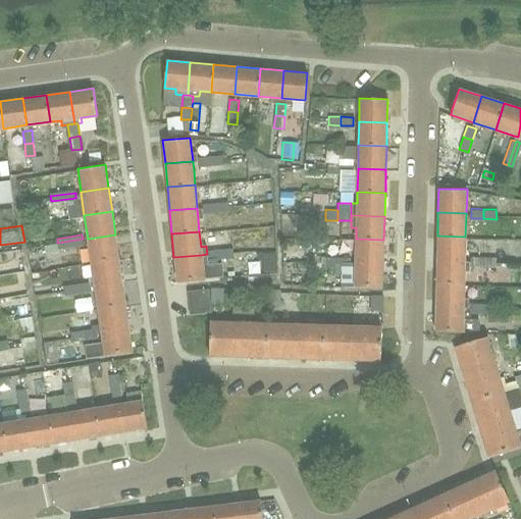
[(115,235),(88,239),(91,262),(118,258),(115,235)]
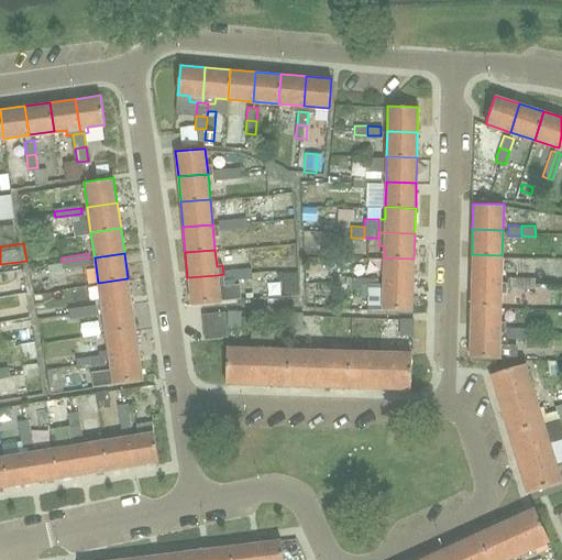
[(502,255),(472,254),(471,280),(502,281),(502,255)]
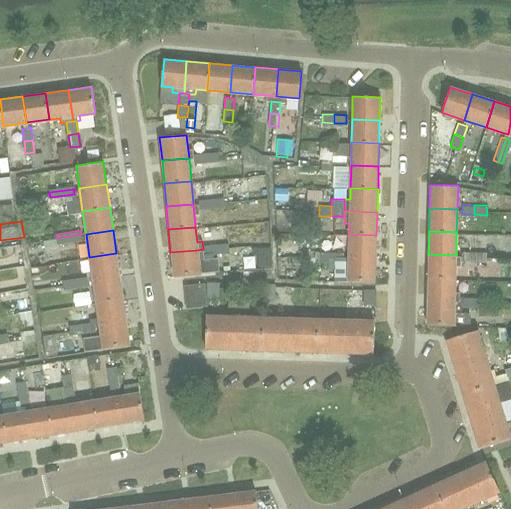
[(81,239),(81,234),(56,238),(43,240),(44,247),(56,246),(57,242),(81,239)]
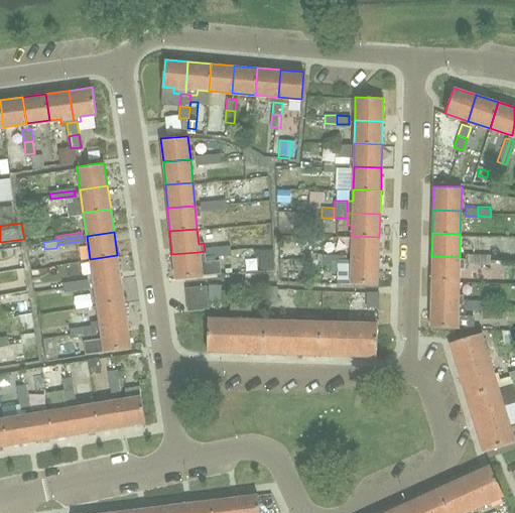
[(379,260),(379,237),(352,236),(351,259),(379,260)]
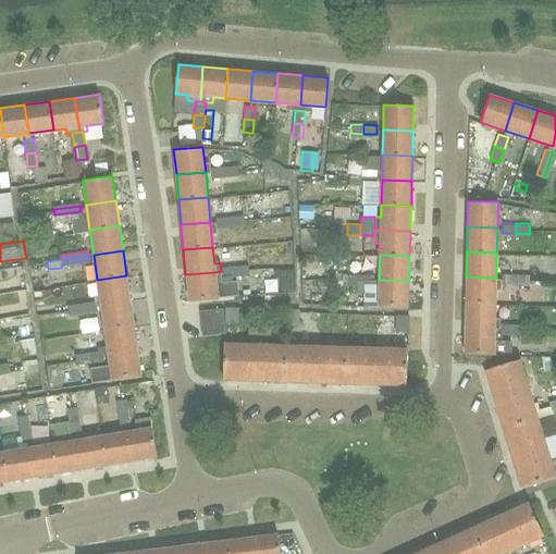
[(555,255),(509,255),(509,267),(555,267),(555,255)]
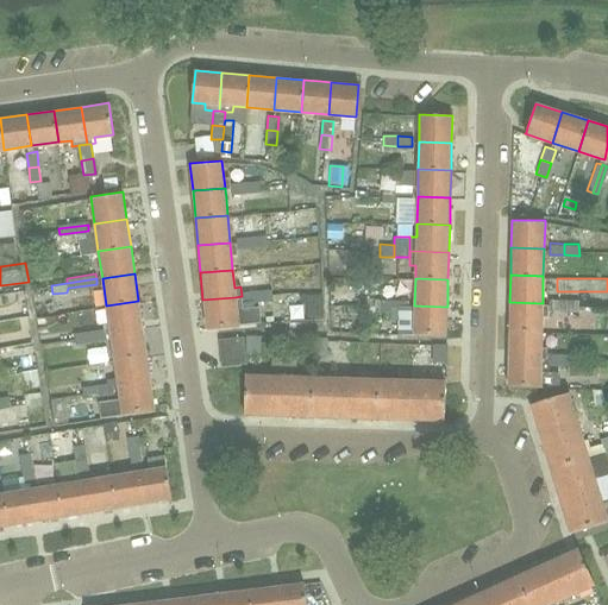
[(256,289),(257,301),(271,300),(270,288),(256,289)]
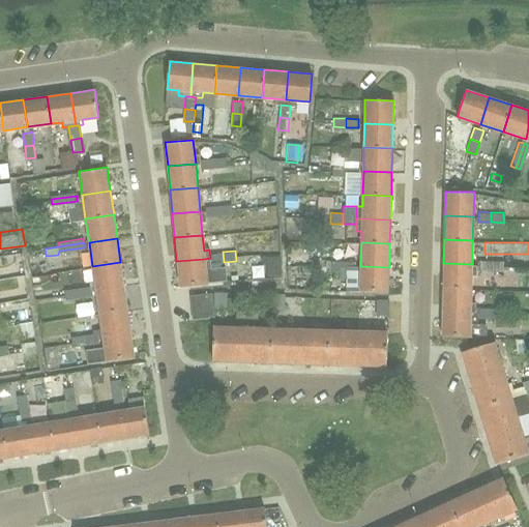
[(224,262),(223,252),(210,253),(211,263),(224,262)]
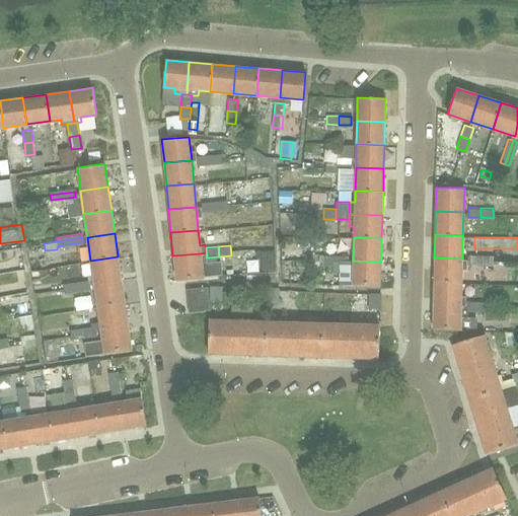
[(206,252),(200,253),(172,255),(175,279),(222,275),(220,262),(207,263),(206,252)]
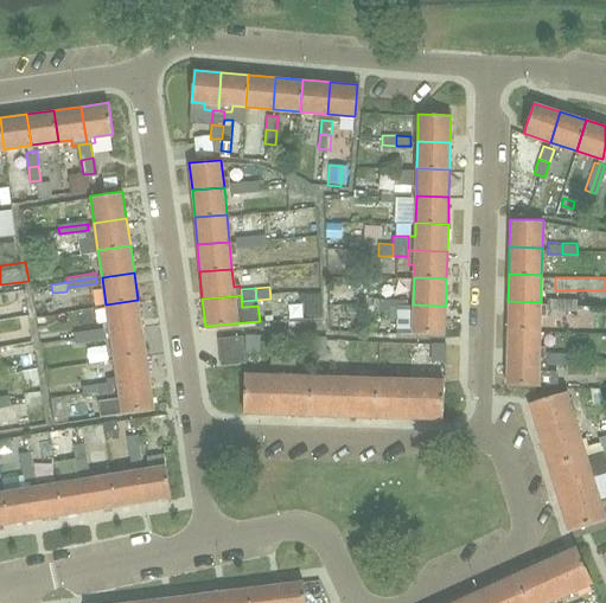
[(394,309),(395,297),(381,296),(380,309),(394,309)]
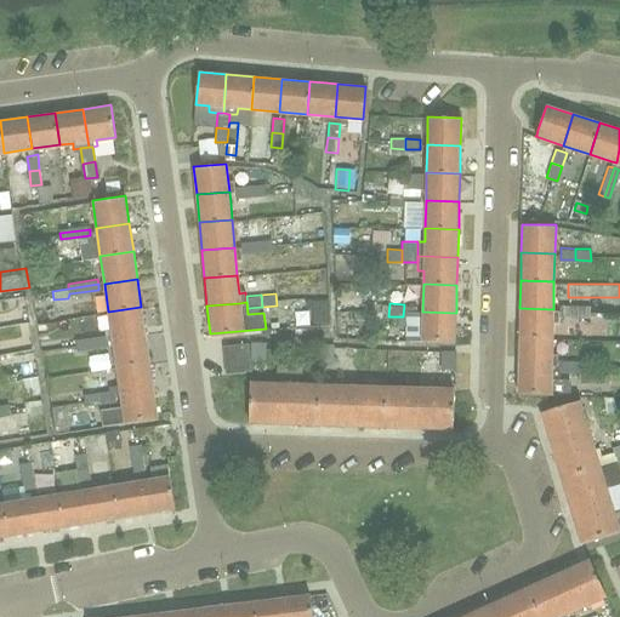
[(417,304),(404,304),(403,316),(417,316),(417,312),(417,304)]
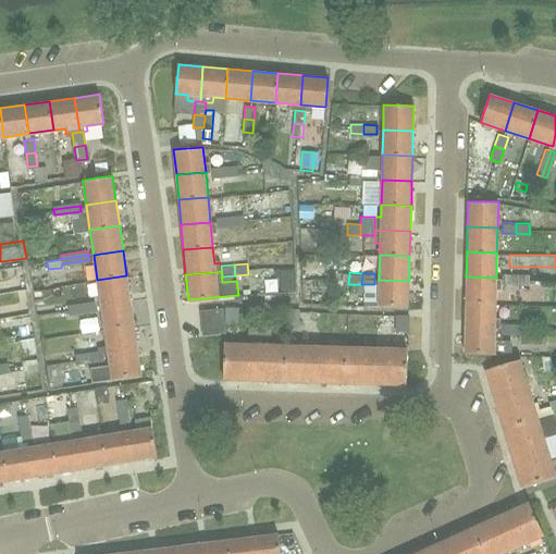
[(502,273),(501,282),(515,283),(515,273),(502,273)]
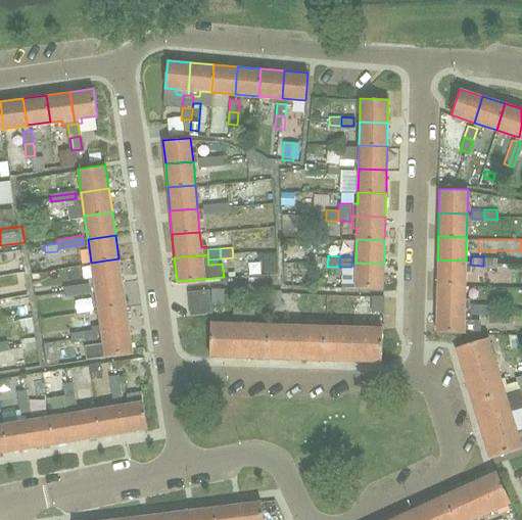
[(496,256),(483,256),(483,266),(496,266),(496,256)]
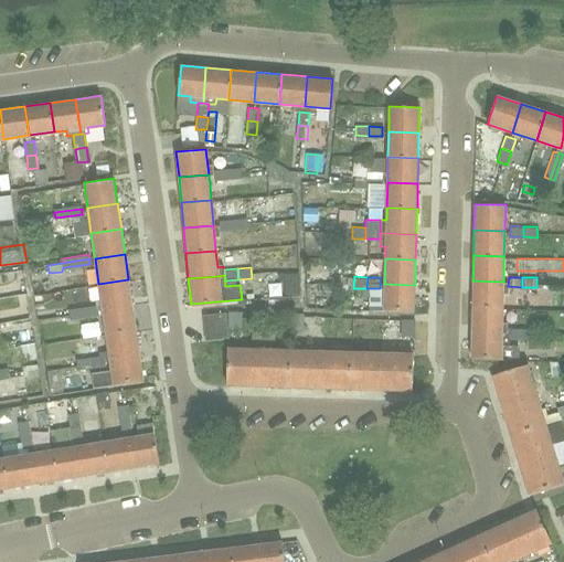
[(128,279),(98,284),(103,308),(132,305),(128,279)]
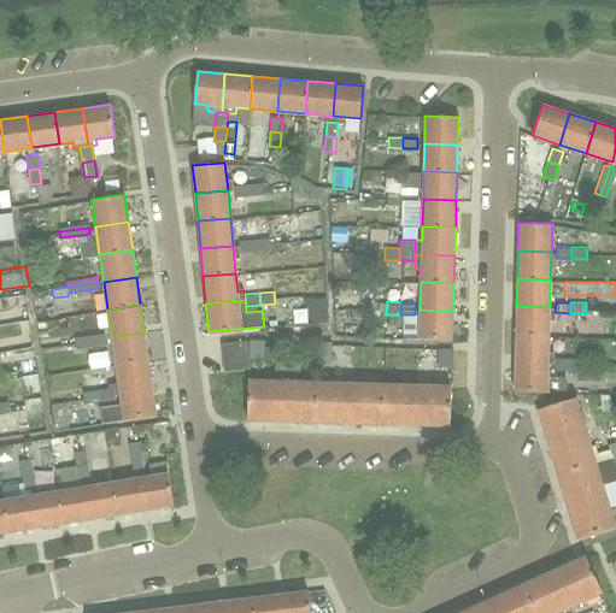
[(549,335),(550,307),(516,306),(516,334),(549,335)]
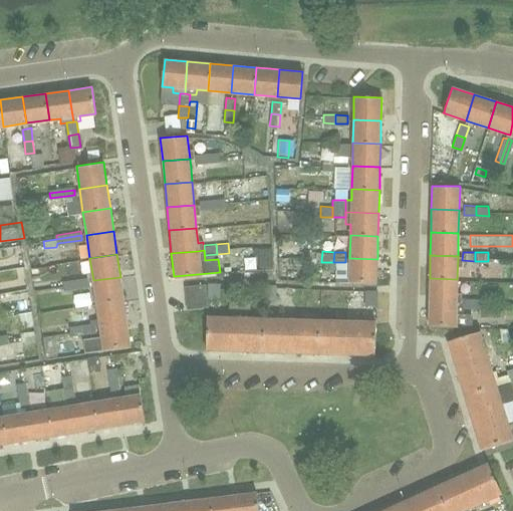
[(345,258),(345,262),(345,269),(349,269),(348,281),(376,282),(377,259),(349,258),(345,258)]
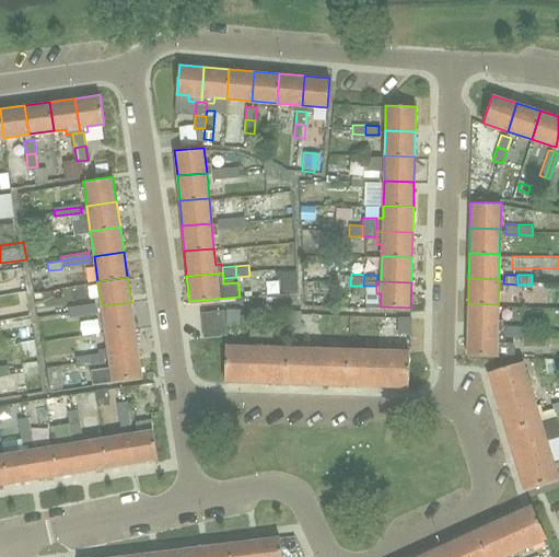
[(69,311),(96,306),(95,301),(68,305),(69,311)]
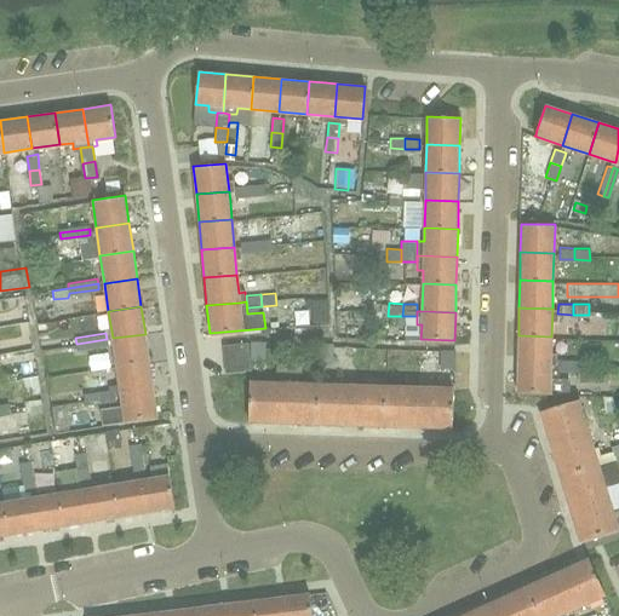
[(145,334),(113,338),(116,364),(116,366),(149,361),(145,334)]
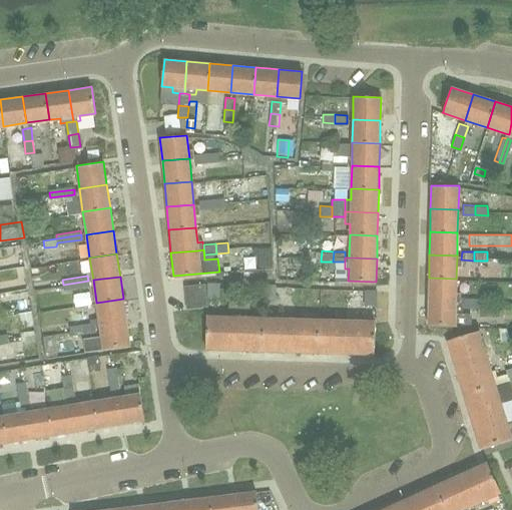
[(456,279),(429,278),(428,301),(455,302),(456,279)]
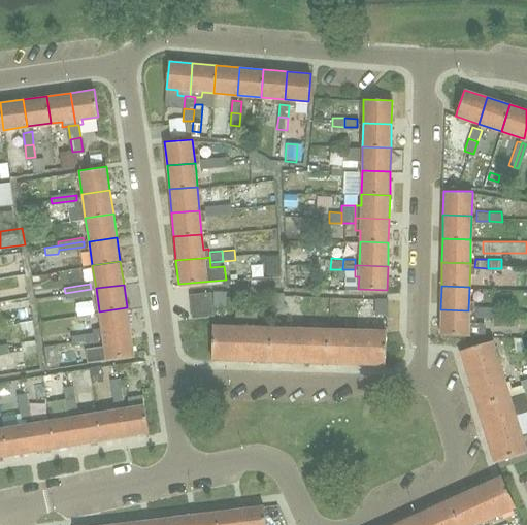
[(225,304),(226,290),(212,290),(212,304),(225,304)]
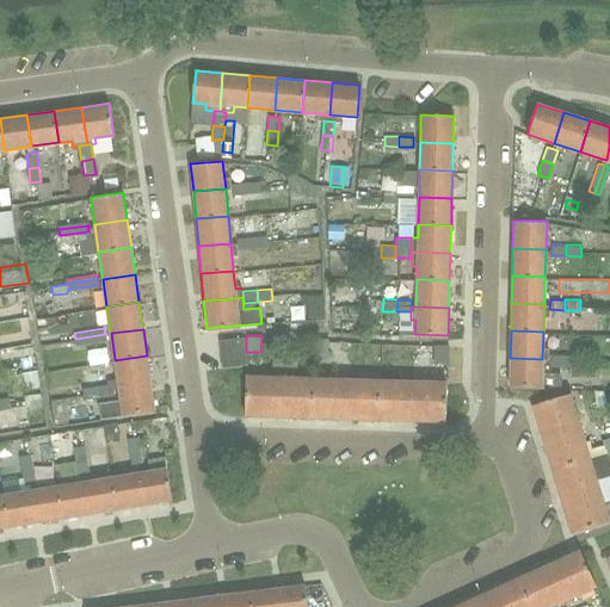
[(220,352),(245,350),(244,336),(219,339),(220,352)]
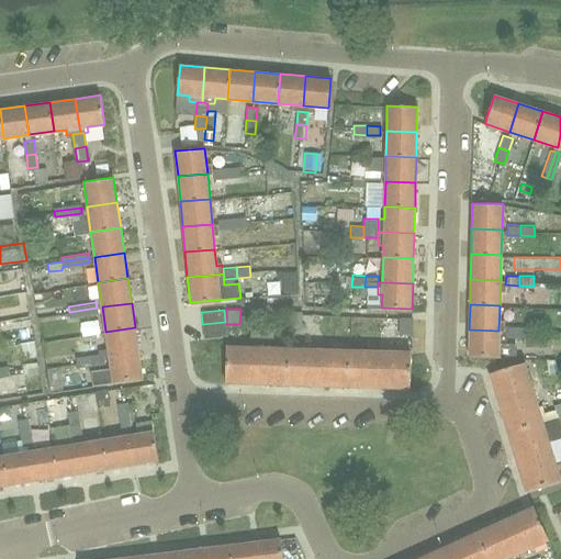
[(301,311),(288,310),(288,326),(301,327),(301,311)]
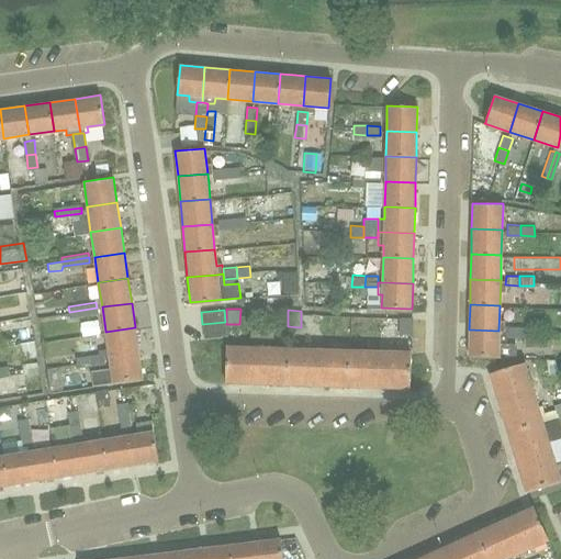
[(399,333),(411,333),(412,317),(399,316),(399,333)]
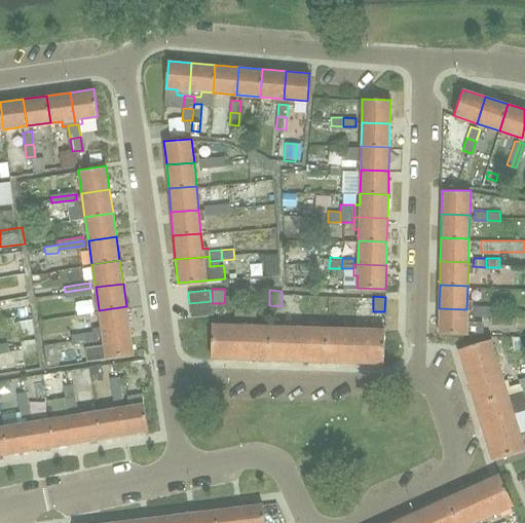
[(211,301),(189,303),(191,315),(212,312),(211,301)]
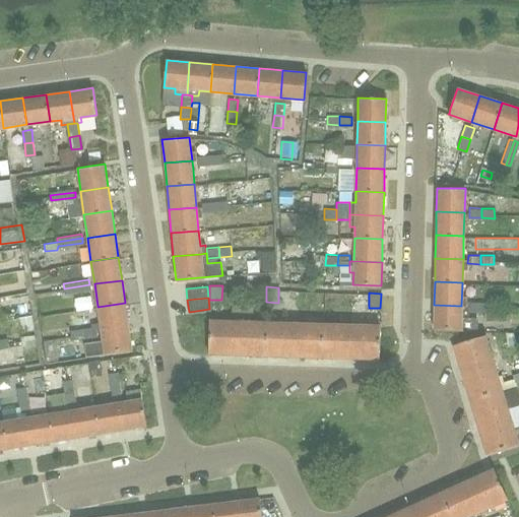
[(467,302),(467,306),(467,311),(479,311),(480,302),(467,302)]
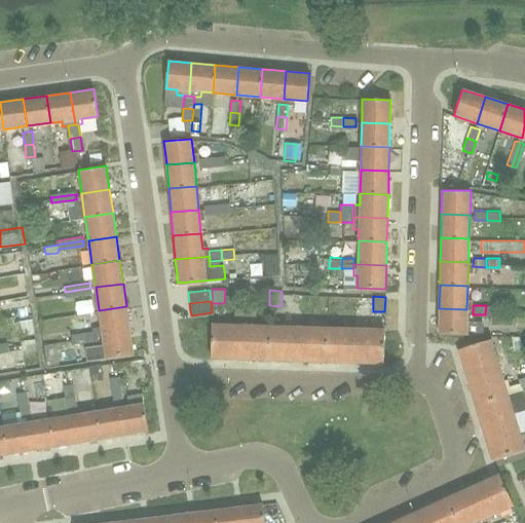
[(498,306),(486,305),(485,314),(488,314),(488,325),(507,325),(507,310),(498,310),(498,306)]
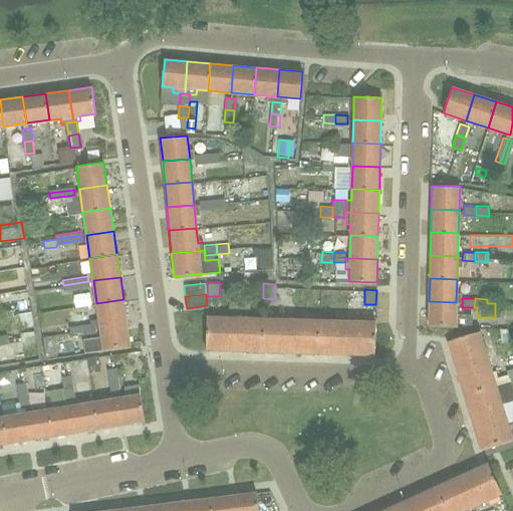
[(123,299),(96,303),(99,326),(126,322),(123,299)]
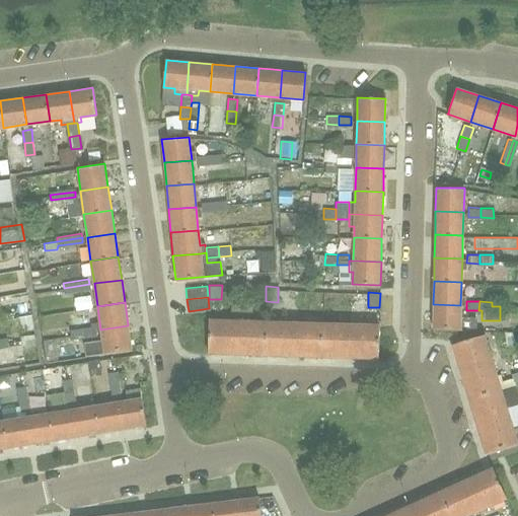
[(466,305),(460,305),(433,304),(432,328),(475,329),(475,316),(466,316),(466,310),(466,305)]
